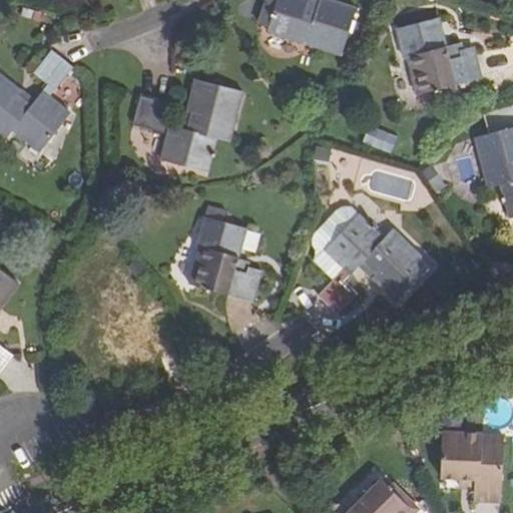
[(311,2),(304,0),(278,0),(269,33),(342,57),(357,9),(328,0),(320,0),(318,7),(310,5),(311,2)]
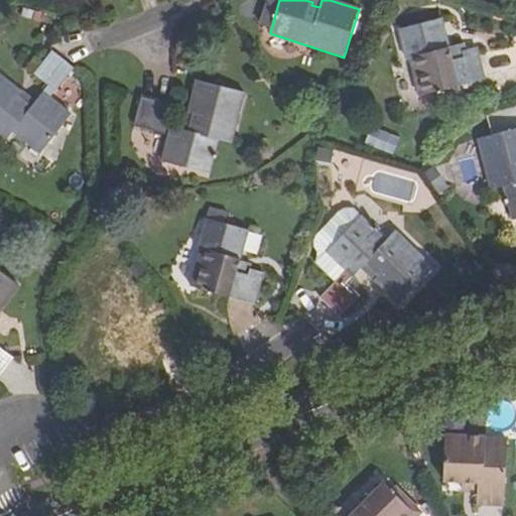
[(439,19),(401,29),(408,59),(412,59),(421,96),(484,80),(476,48),(463,51),(464,57),(450,60),(439,19)]
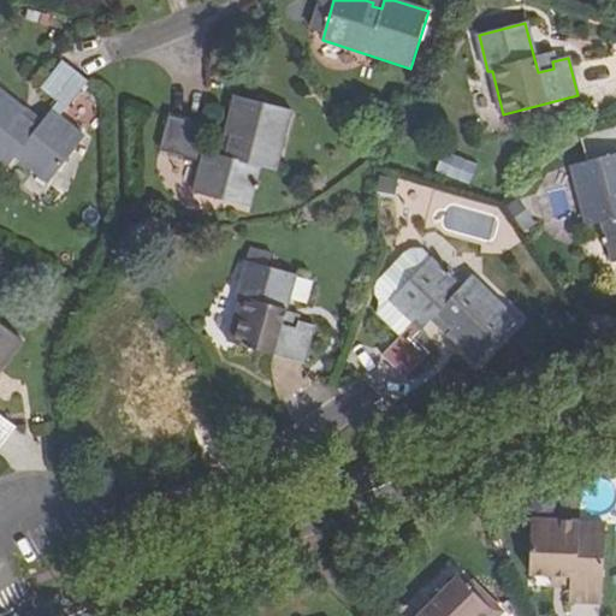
[(84,86),(59,65),(40,90),(57,105),(37,130),(19,117),(22,113),(0,95),(0,166),(6,172),(16,159),(48,184),(84,138),(59,119),(84,86)]
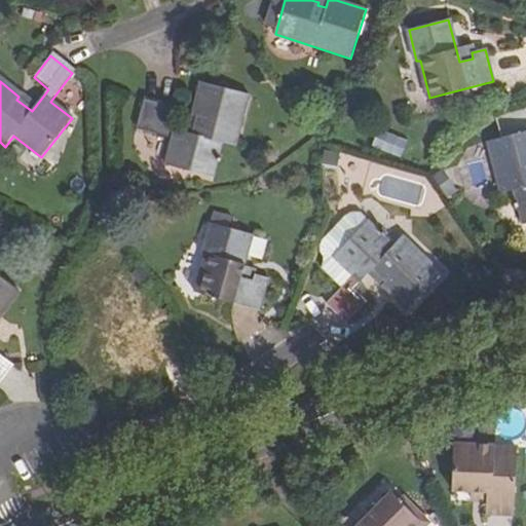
[(248,95),(201,82),(193,113),(197,114),(191,134),(165,126),(172,108),(145,101),(138,128),(173,139),(165,165),(215,177),(224,143),(234,146),(248,95)]
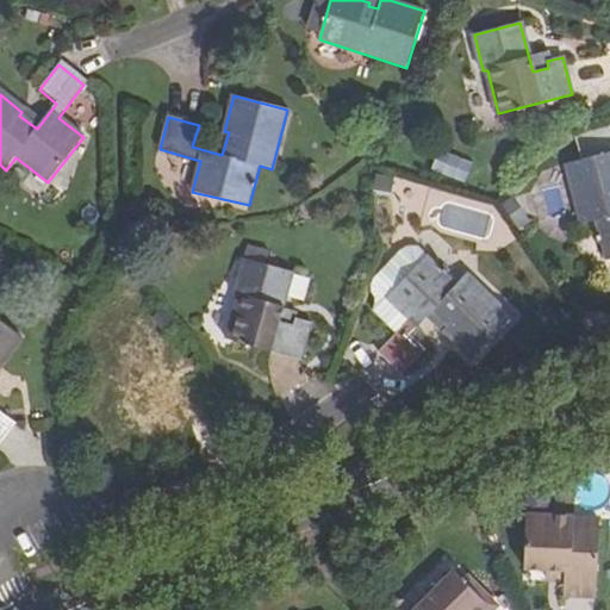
[(604,260),(609,259),(609,153),(565,166),(579,225),(595,221),(604,260)]
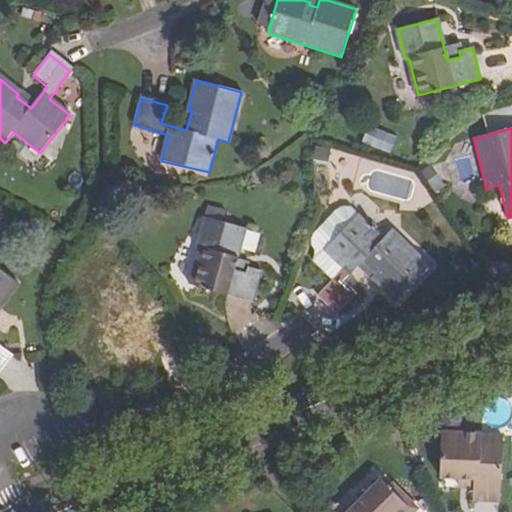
[(433,192),(441,187),(428,168),(420,174),(433,192)]
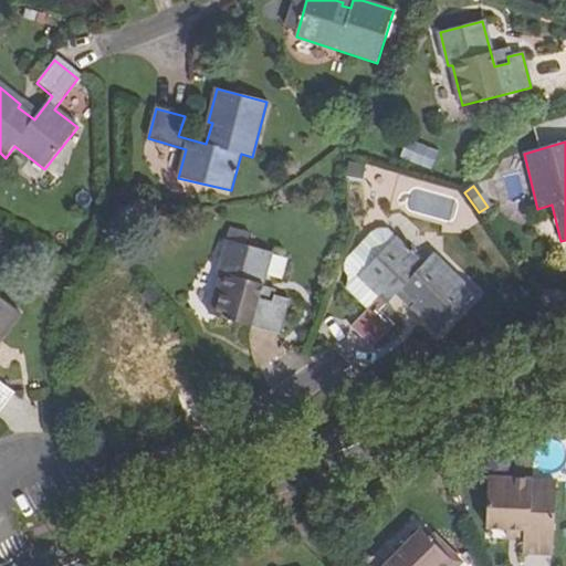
[(416,304),(412,307),(438,332),(474,295),(432,254),(407,229),(395,230),(362,263),(358,272),(356,279),(352,284),(350,282),(346,286),(369,310),(352,327),(373,348),(395,325),(380,312),(401,290),(416,304)]
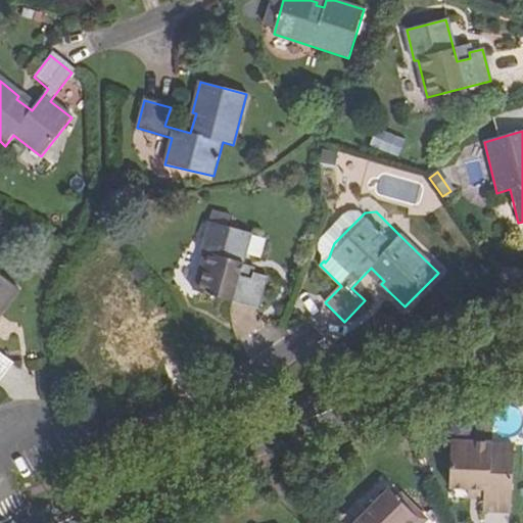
[(252,234),(211,223),(201,254),(206,256),(195,292),(257,311),(268,277),(253,272),(251,279),(240,276),(252,234)]
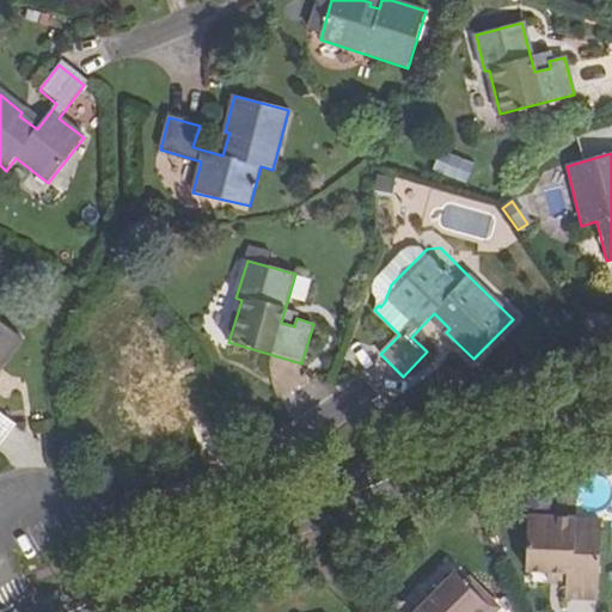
[(0,367),(22,340),(0,322),(0,445),(16,423),(0,411),(0,367)]
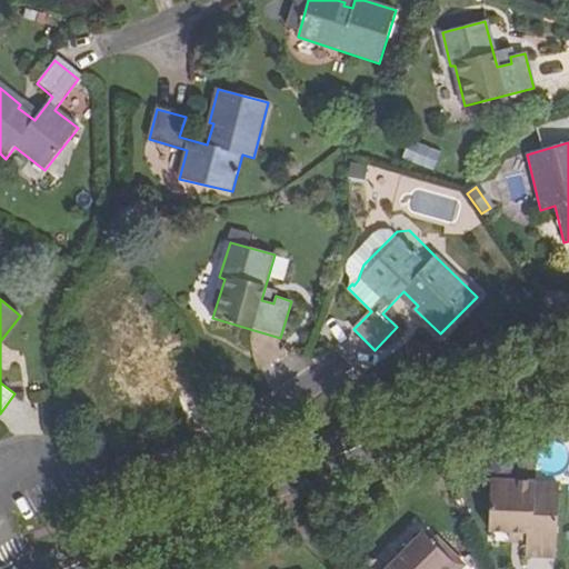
[(140,316),(98,348),(148,413),(186,386),(163,357),(158,361),(153,353),(162,347),(140,316)]
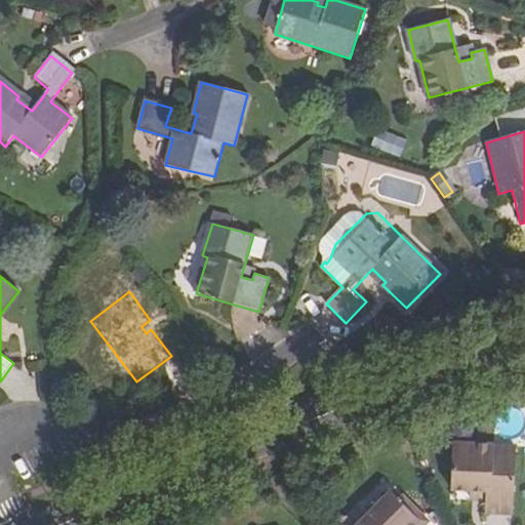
[(516,515),(518,457),(494,455),(495,446),(495,444),(457,443),(455,491),(474,491),(487,492),(487,502),(488,513),(516,515)]
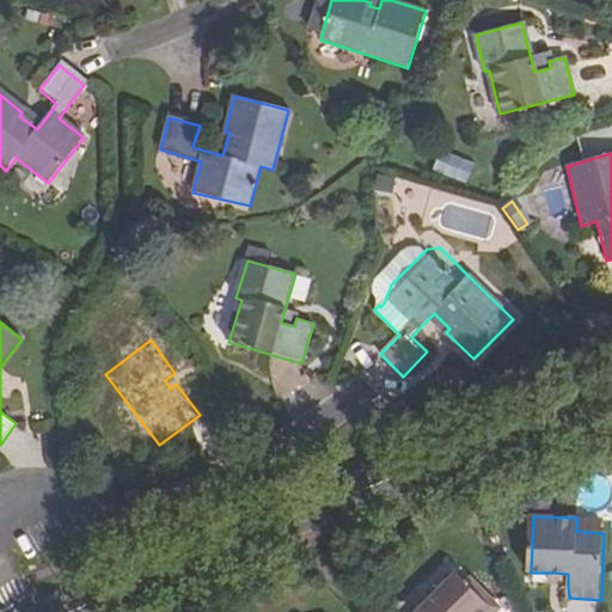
[(576,531),(604,533),(604,521),(577,520),(576,531)]
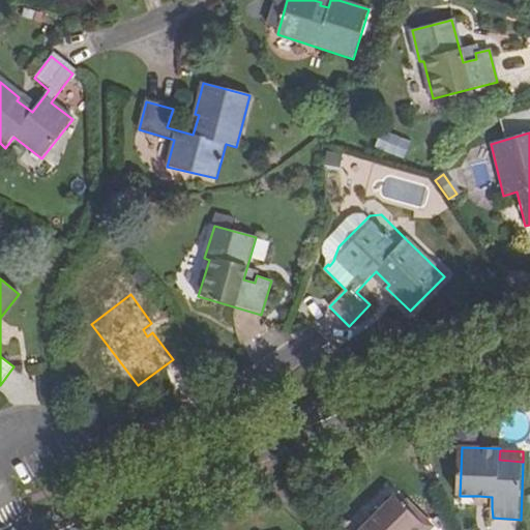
[(415,529),(420,525),(409,512),(392,496),(357,529),(415,529)]
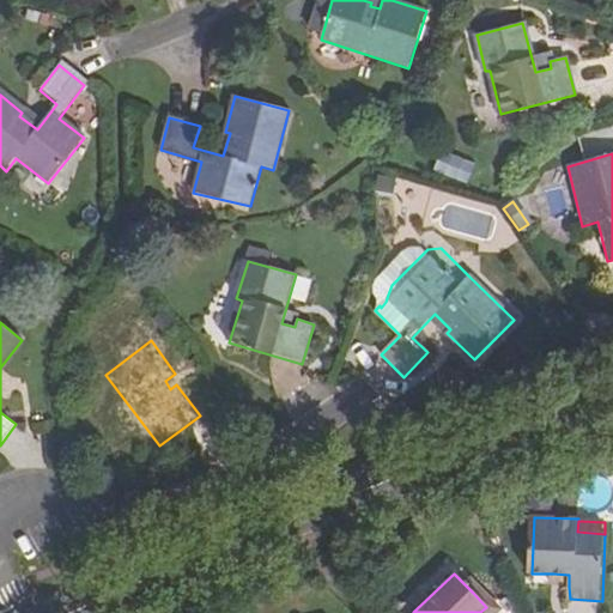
[(553,587),(569,587),(569,575),(553,574),(553,587)]
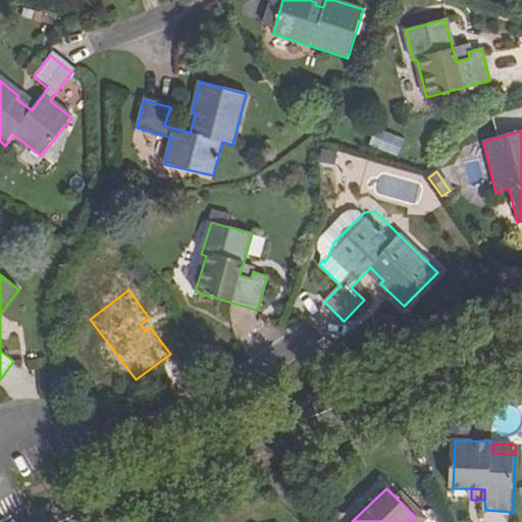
[(414,517),(419,521),(420,521),(425,518),(408,500),(403,505),(414,517)]
